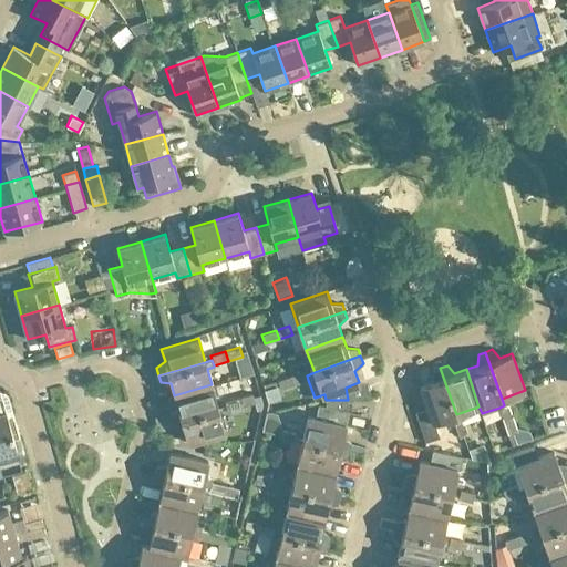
[(440,436),(434,422),(456,414),(440,368),(433,370),(432,381),(420,385),(428,408),(415,412),(425,441),(440,436)]
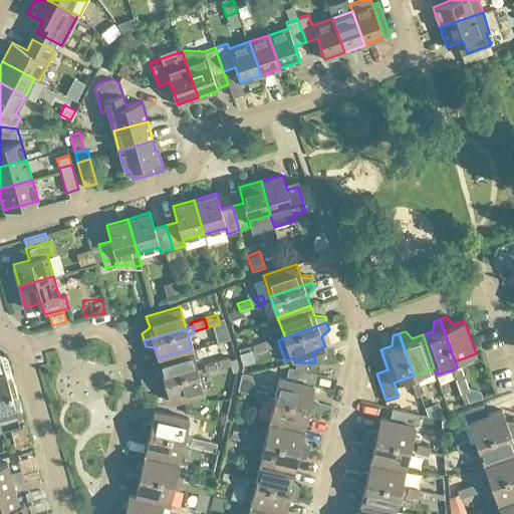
[(276,336),(264,340),(267,348),(279,344),(278,340),(276,336)]
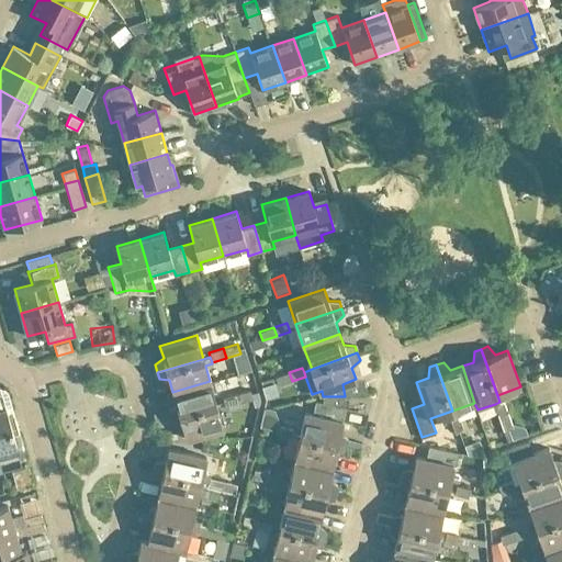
[(279,385),(292,381),(289,372),(276,377),(279,385)]
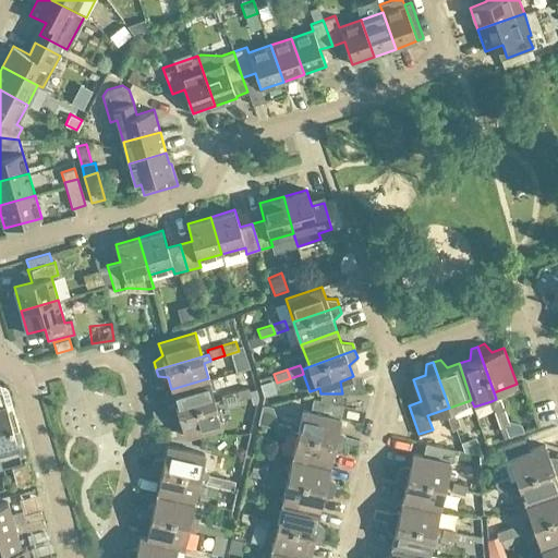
[(215,401),(208,378),(171,389),(174,400),(167,408),(168,414),(215,401)]
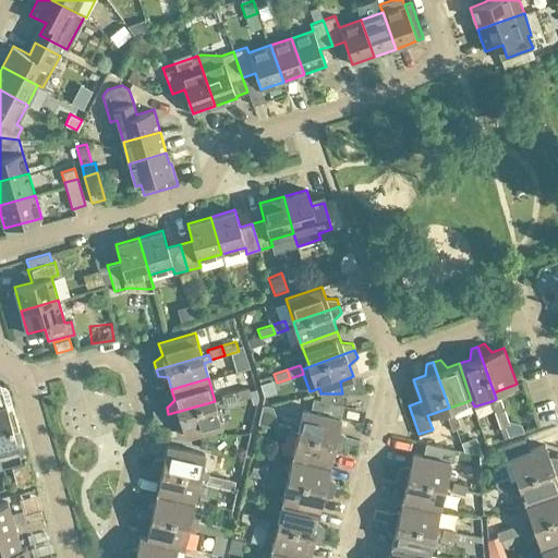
[(249,387),(234,391),(238,400),(251,396),(249,387)]
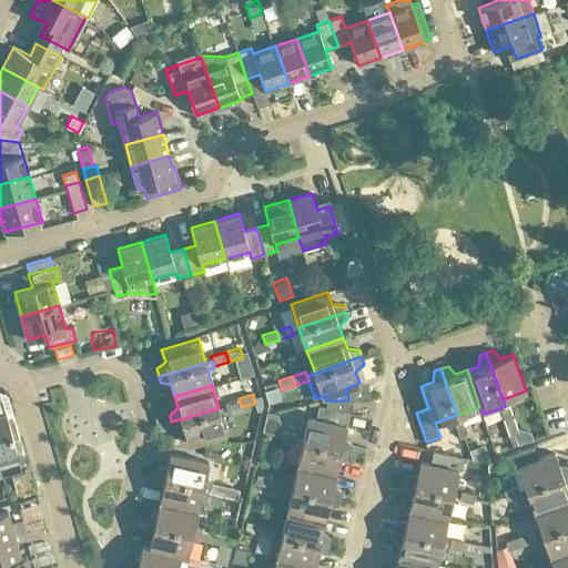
[(227,412),(242,407),(239,398),(225,402),(227,412)]
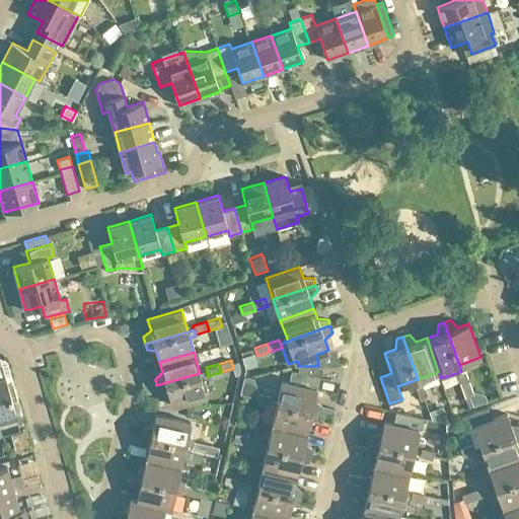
[(319,376),(318,366),(298,366),(297,371),(292,370),(289,382),(282,380),(277,402),(320,412),(322,405),(314,399),(319,376)]
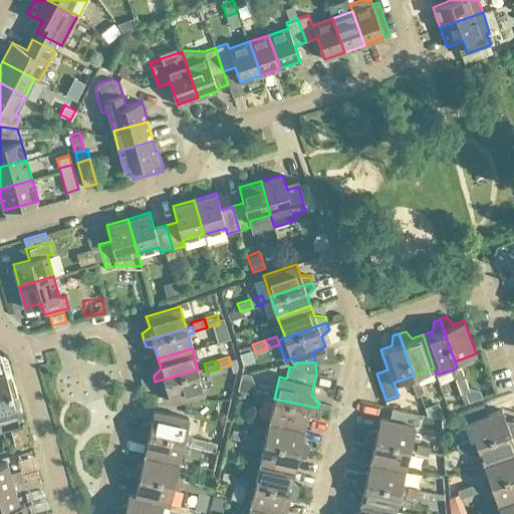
[(453,369),(457,381),(465,378),(461,366),(457,367),(453,369)]
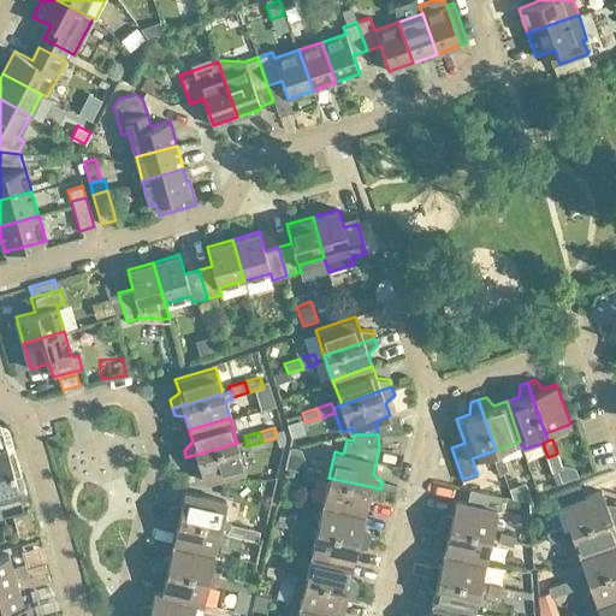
[(244,468),(237,443),(185,457),(188,466),(200,467),(203,480),(244,468)]
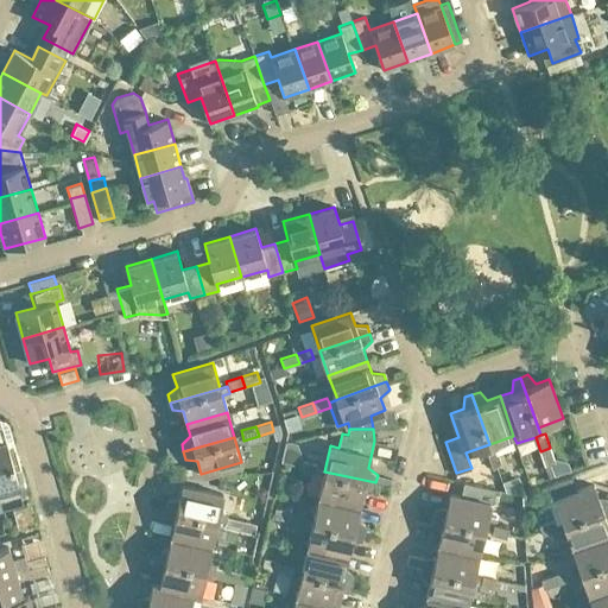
[(0,492),(20,486),(6,441),(0,442),(0,492)]
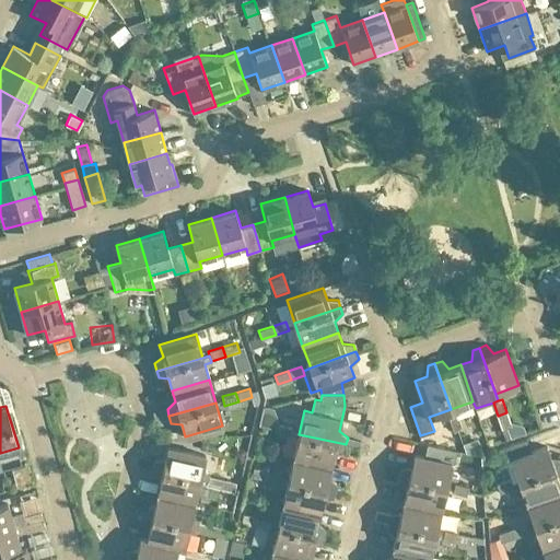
[(512,426),(506,412),(498,416),(502,429),(512,426)]
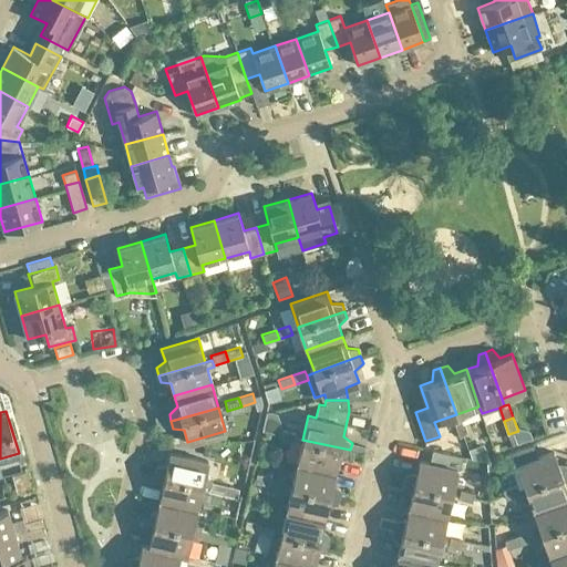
[(467,433),(463,420),(454,423),(459,436),(467,433)]
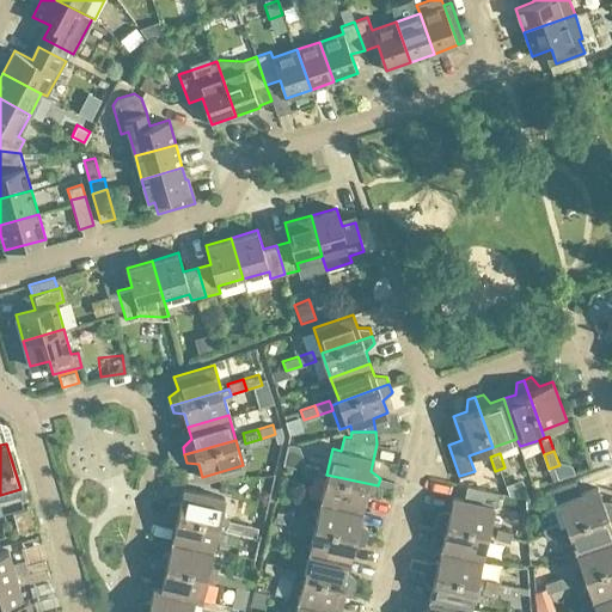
[(317,478),(319,467),(304,464),(301,475),(317,478)]
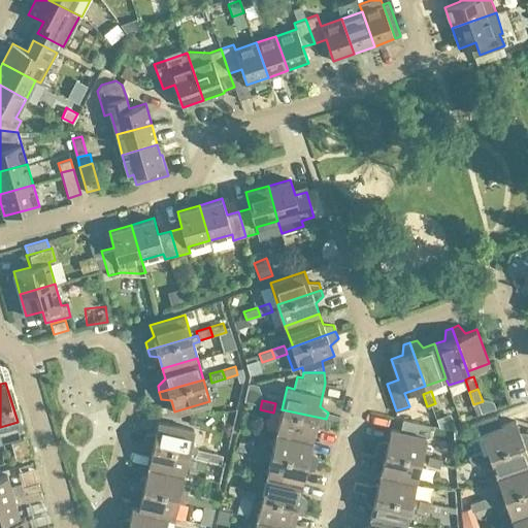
[(325,426),(326,419),(282,409),(276,431),(311,438),(315,428),(325,426)]
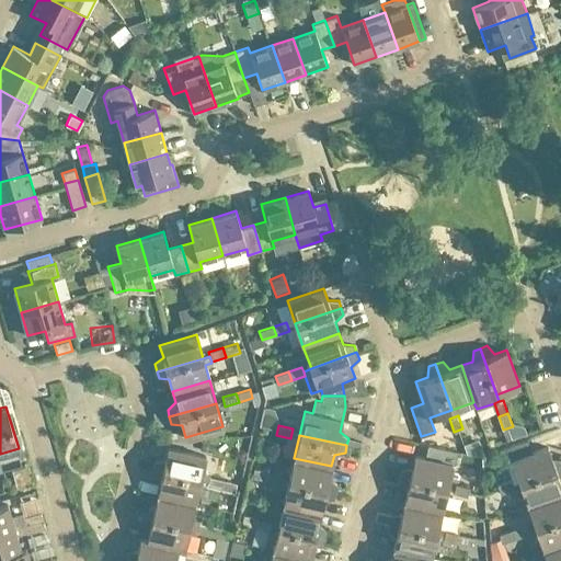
[(560,467),(560,458),(552,458),(548,447),(533,453),(528,439),(499,450),(504,464),(512,460),(519,482),(560,467)]
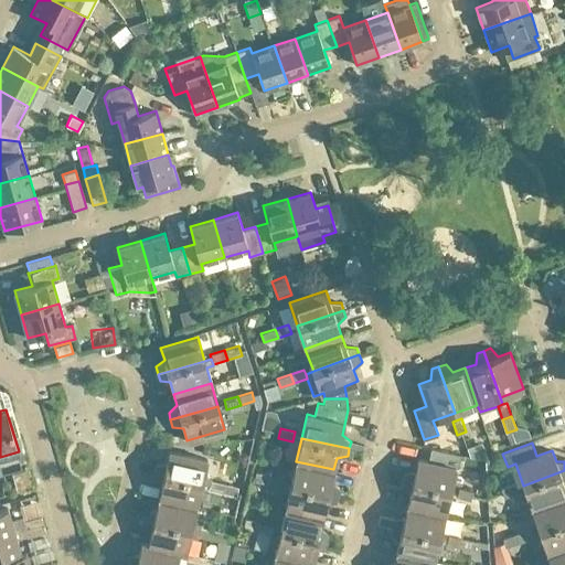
[(450,491),(456,467),(458,468),(461,455),(432,448),(428,460),(418,458),(415,471),(404,472),(403,480),(450,491)]
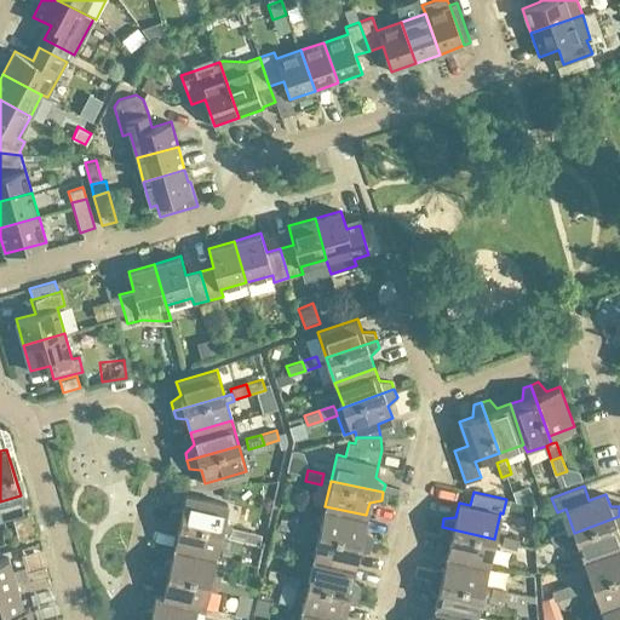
[(168,518),(222,529),(229,532),(231,527),(231,523),(223,522),(228,504),(185,494),(183,507),(171,510),(168,518)]
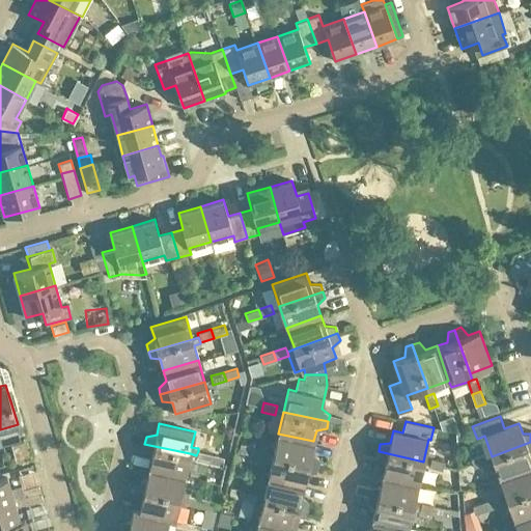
[(311,452),(313,441),(278,434),(273,455),(318,466),(319,458),(311,452)]
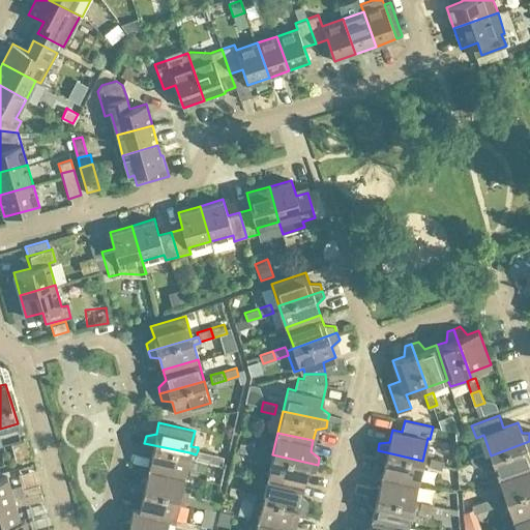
[(31,457),(27,441),(12,445),(17,461),(31,457)]
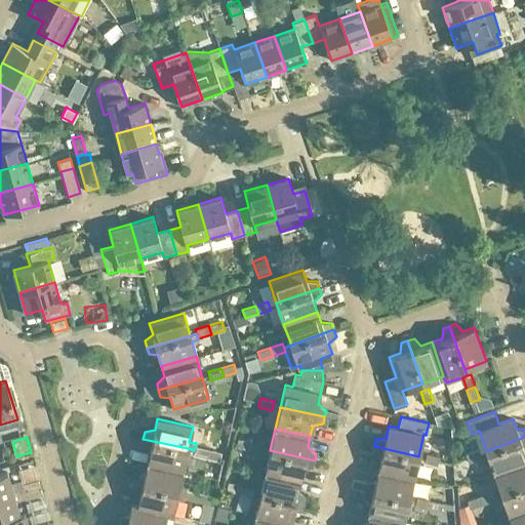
[(524,460),(524,452),(524,449),(524,448),(524,437),(486,451),(493,472),(524,460)]
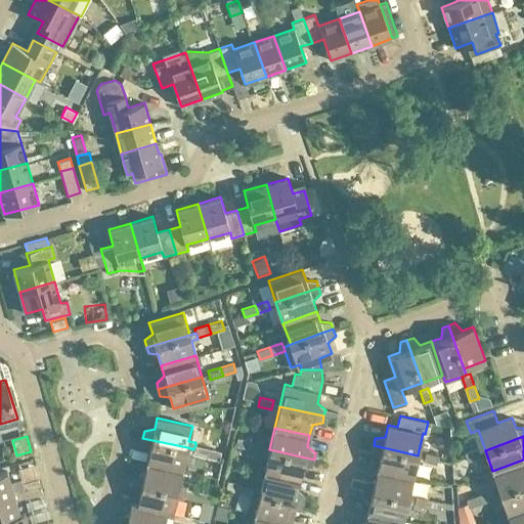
[(234,446),(248,449),(250,440),(236,437),(234,446)]
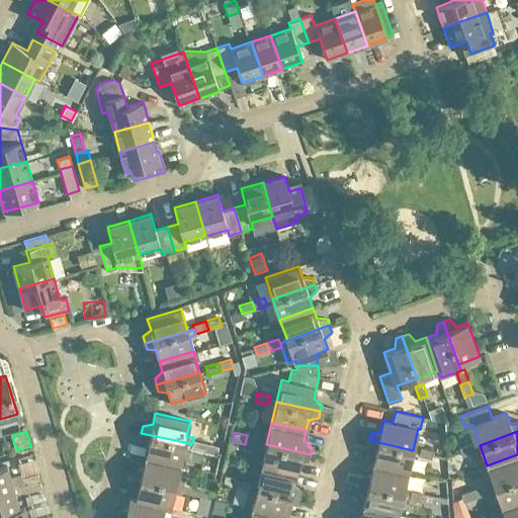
[(180,464),(185,442),(141,433),(140,439),(148,445),(146,456),(180,464)]
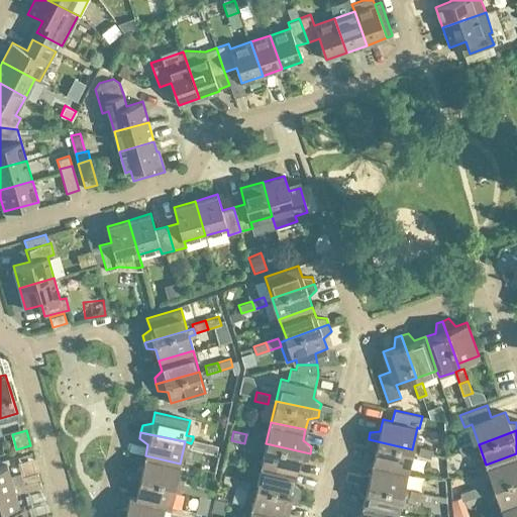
[(260,437),(246,434),(244,443),(257,446),(260,437)]
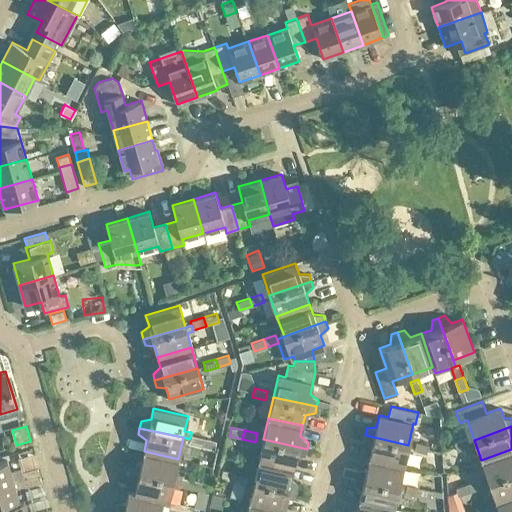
[(203,438),(191,435),(189,439),(188,444),(201,446),(203,438)]
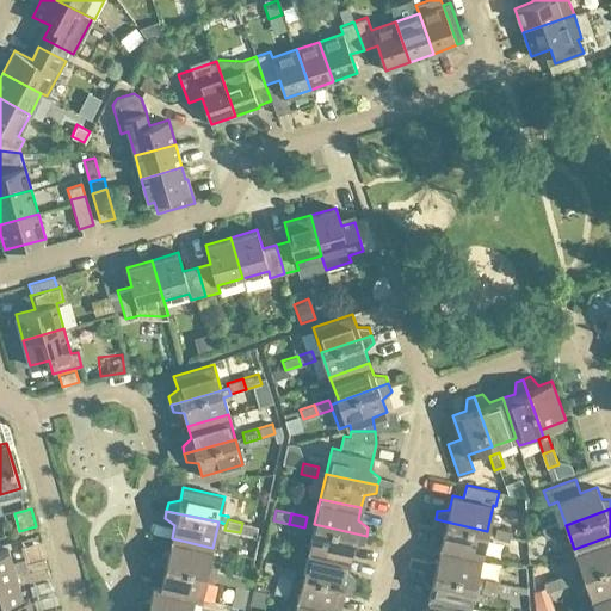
[(481,556),(487,531),(436,519),(433,526),(443,534),(440,547),(481,556)]
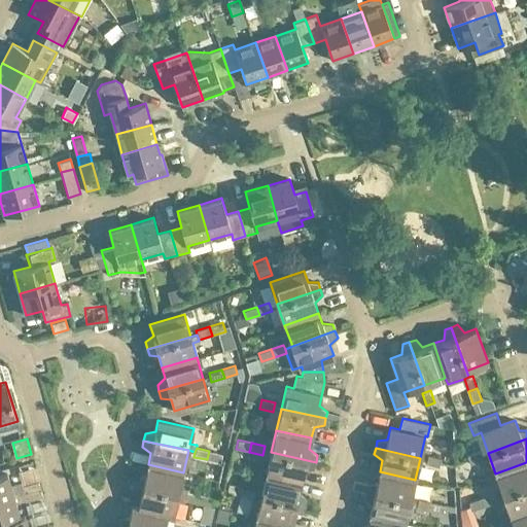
[(221,454),(209,451),(207,459),(219,462),(221,454)]
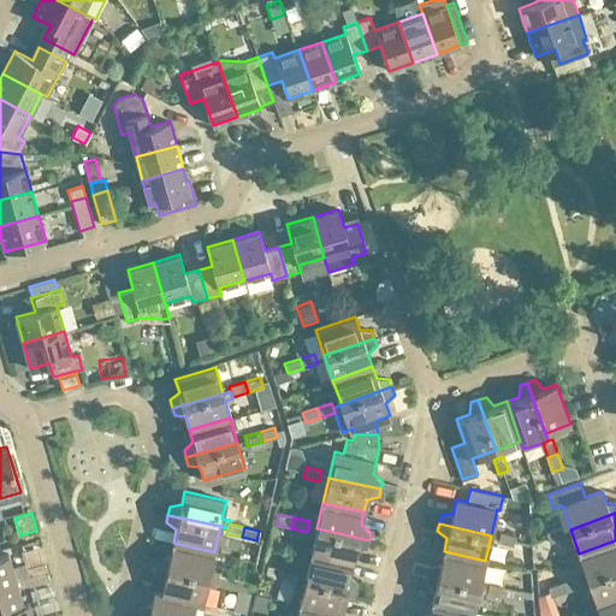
[(367,548),(369,540),(317,528),(312,554),(353,563),(355,550),(367,548)]
